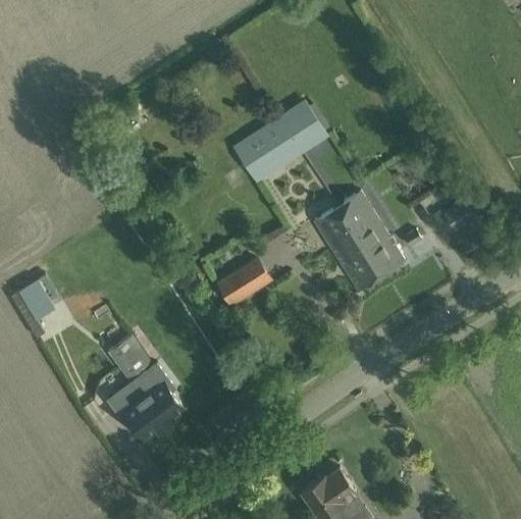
[(302,103),(278,118),(301,154),(325,139),(321,133),(329,126),(314,103),(305,108),(302,103)]
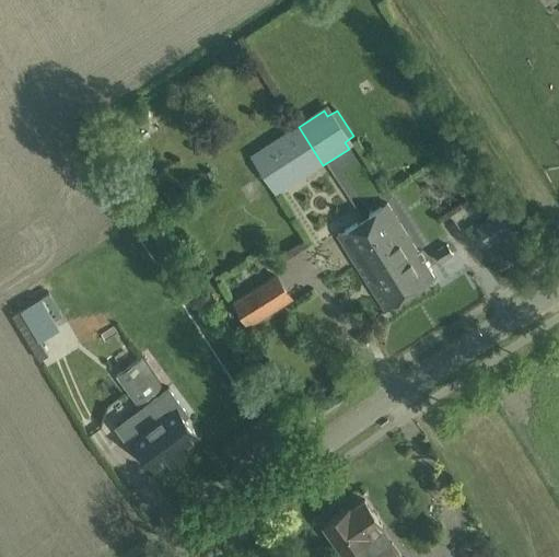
[(323,165),(299,127),(252,157),(277,196),(323,165)]
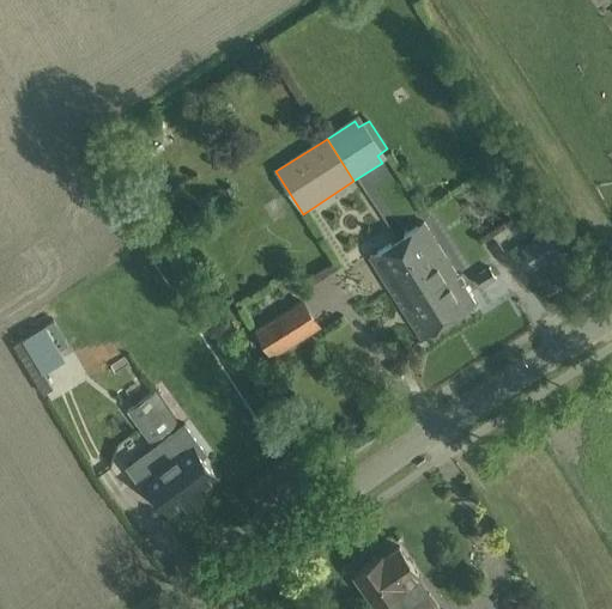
[(426,282),(452,323),(476,308),(424,226),(394,245),(419,287),(426,282)]
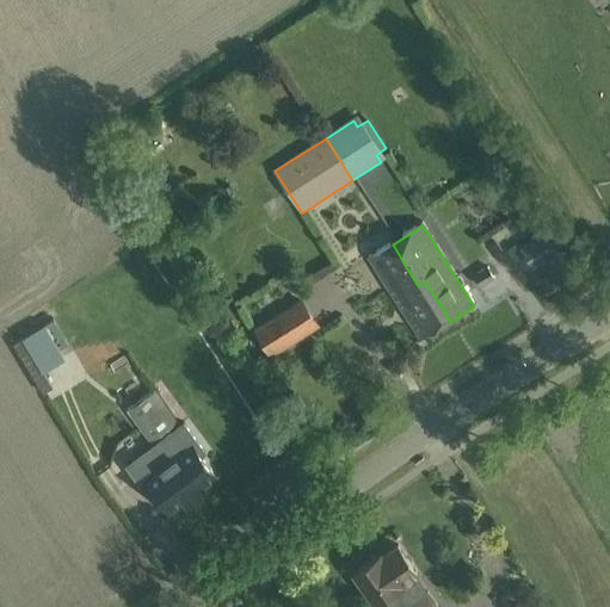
[(528,268),(560,246),(548,229),(516,252),(528,268)]
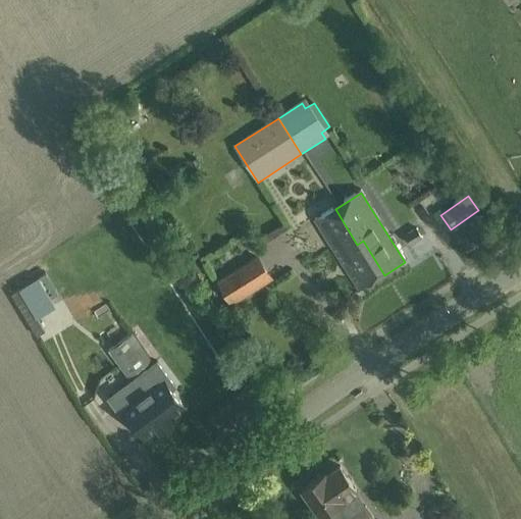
[(357,245),(335,209),(314,222),(358,292),(384,275),(363,241),(357,245)]
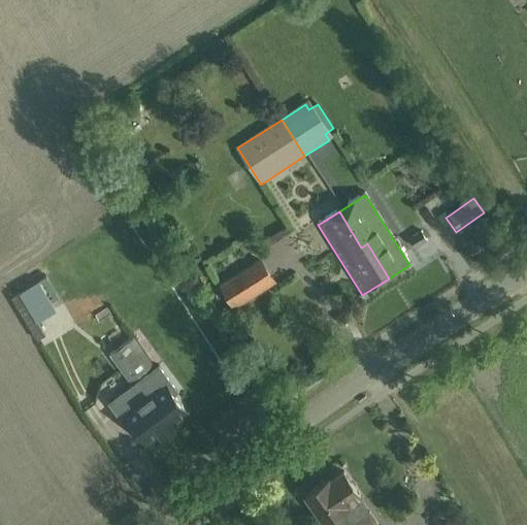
[(420,233),(408,240),(415,251),(426,242),(420,233)]
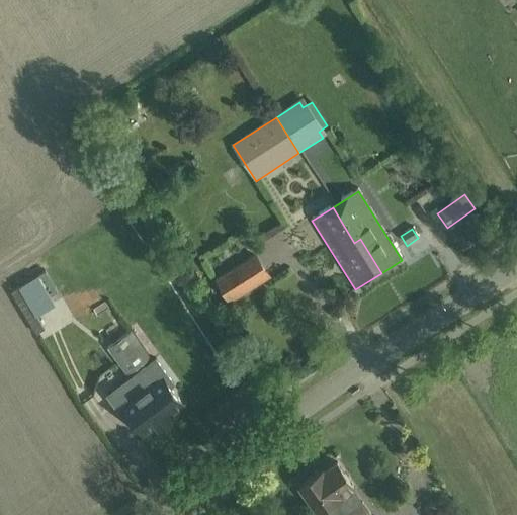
[(254,254),(213,280),(230,306),(271,279),(254,254)]
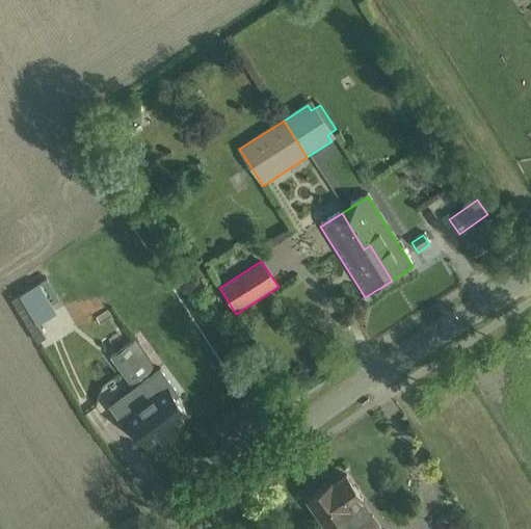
[(153,370),(133,343),(110,360),(130,387),(153,370)]
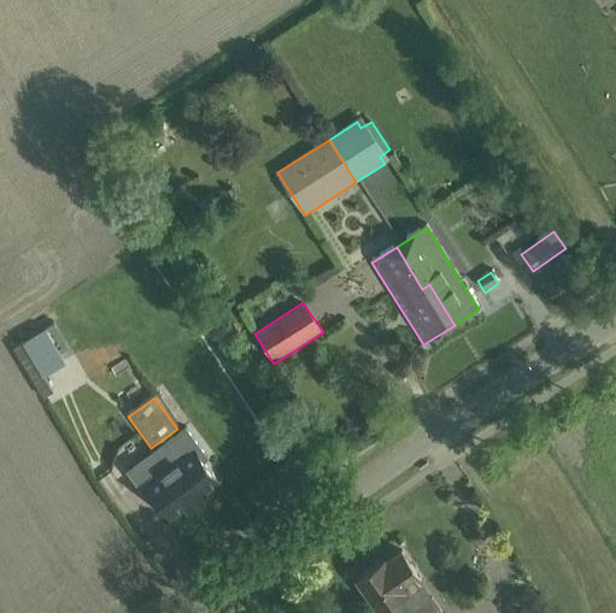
[(172,459),(136,487),(150,505),(156,501),(170,520),(185,510),(189,516),(209,501),(204,495),(218,484),(203,463),(207,459),(185,429),(163,446),(172,459)]
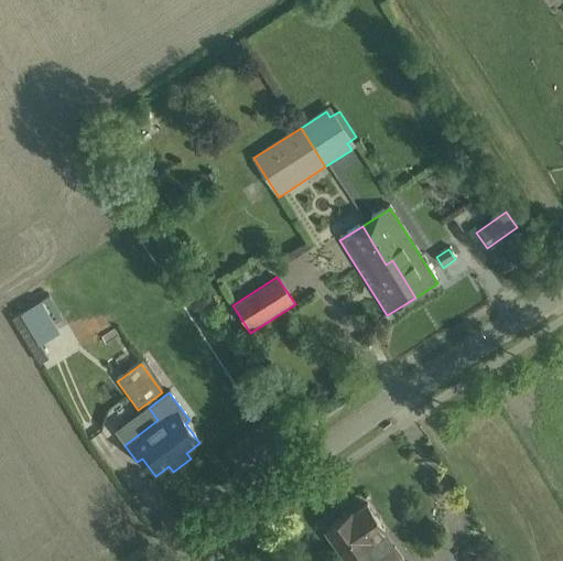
[(368,506),(352,518),(369,546),(366,548),(374,560),(405,560),(397,549),(392,552),(382,538),(388,533),(368,506)]
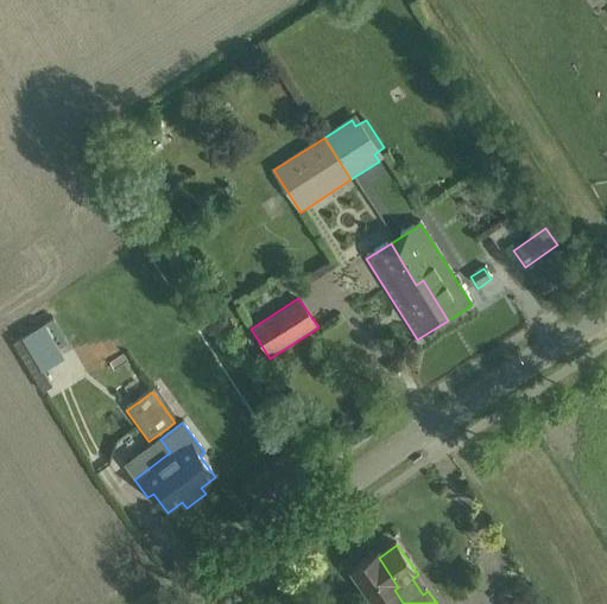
[(379,558),(378,557),(353,574),(373,603),(403,603),(394,590),(398,587),(379,558)]
